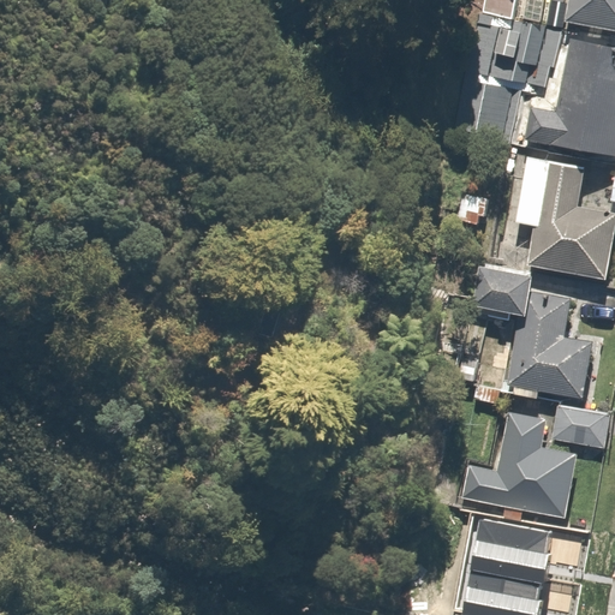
[(614,0),(568,0),(566,21),(614,27),(614,0)]
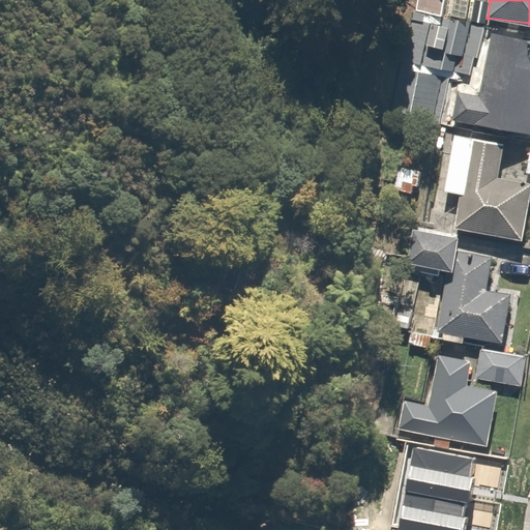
[(529,138),(529,36),(491,30),(480,94),(454,90),(448,125),(529,138)]
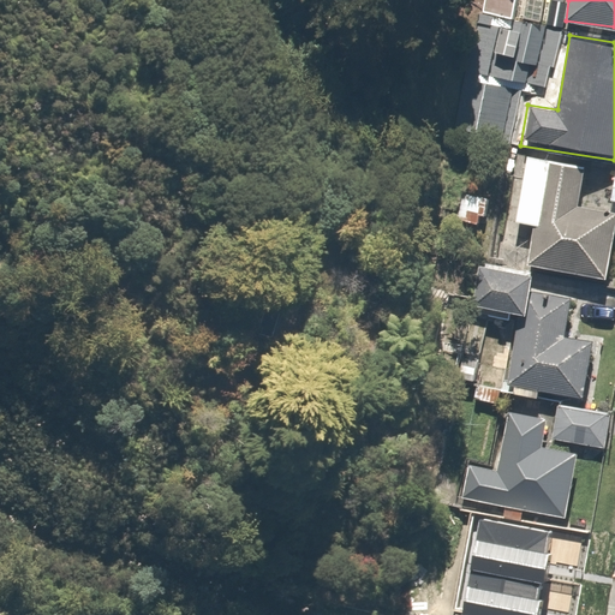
[(590,167),(526,154),(514,221),(537,226),(530,263),(607,279),(614,233),(614,210),(583,204),(590,167)]
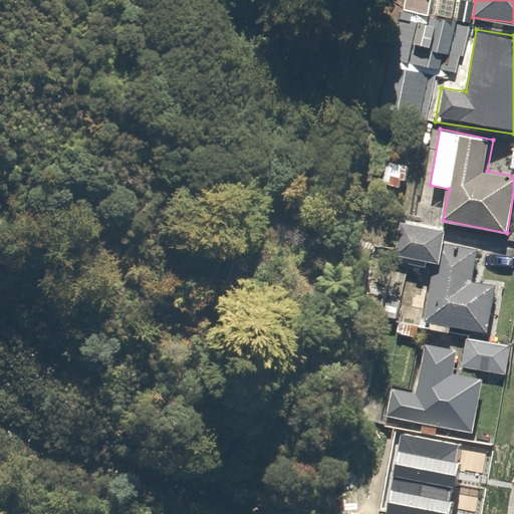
[(407,166),(378,163),(376,185),(405,187),(407,166)]
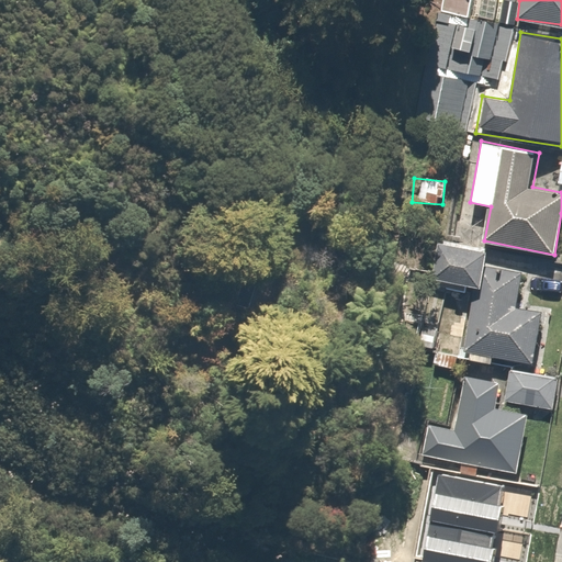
[(515,307),(520,274),(485,268),(490,249),(442,240),(435,281),(474,289),(462,351),(532,366),(542,313),(515,307)]
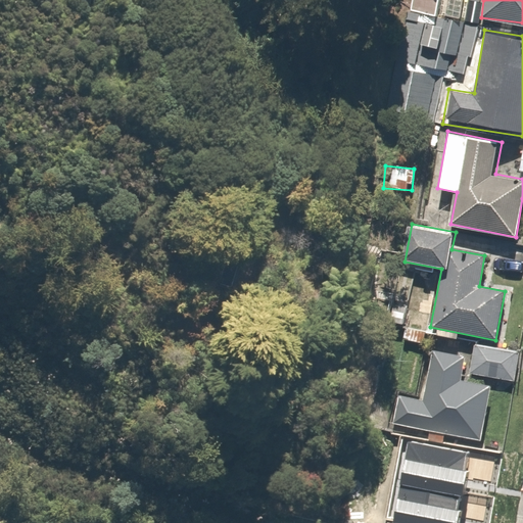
[(511,354),(469,345),(464,372),(505,380),(511,354)]
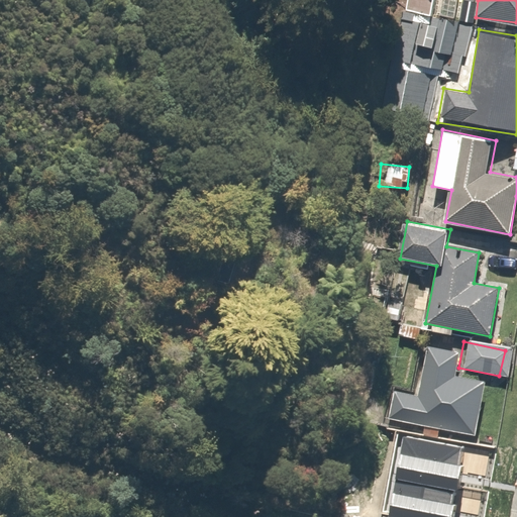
[(392,390),(387,418),(475,433),(484,379),(456,374),(460,351),(426,345),(417,394),(392,390)]
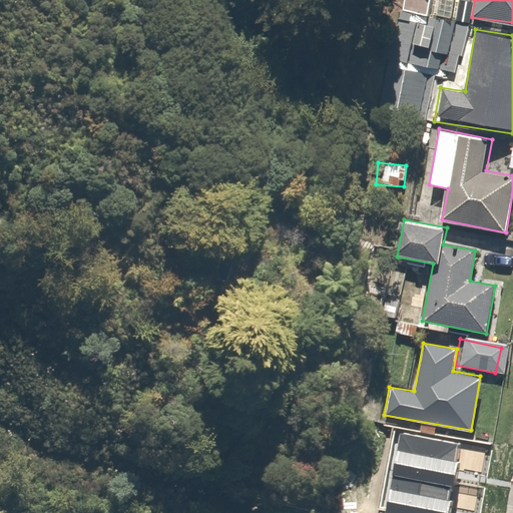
[(489,445),(446,438),(442,464),(485,471),(489,445)]
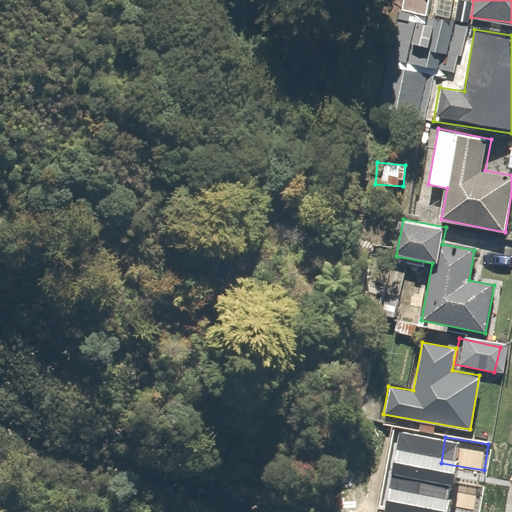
[(374,511),(451,511),(454,497),(429,492),(435,458),(383,449),(376,486),(365,484),(361,507),(375,509),(374,511)]
